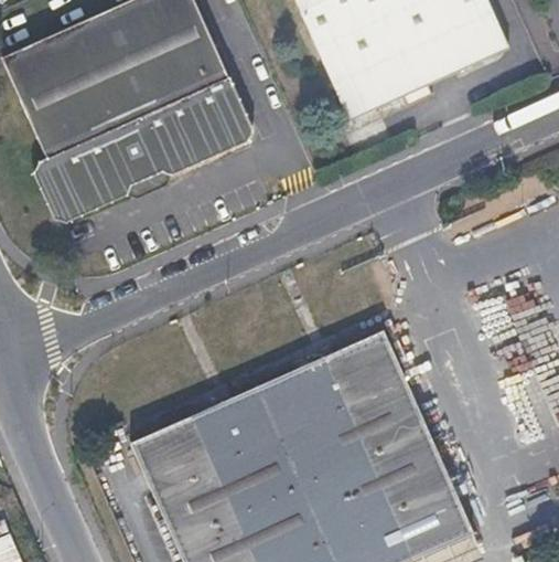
[(129,192),(130,187),(131,182),(161,170),(172,173),(249,140),(255,127),(201,0),(131,0),(2,55),(45,156),(39,159),(36,171),(54,213),(67,219),(129,192)]
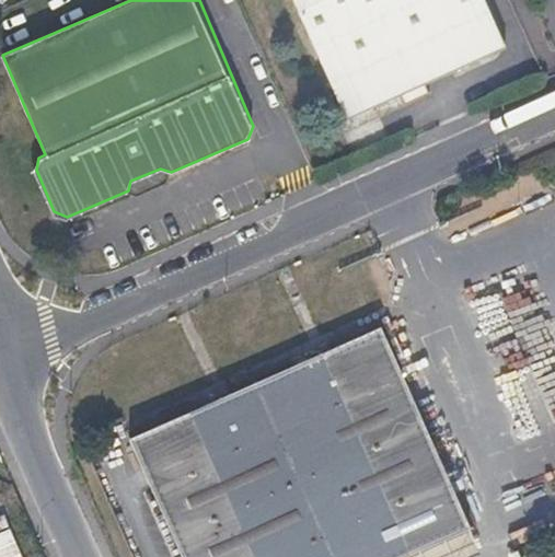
[(449,67),(452,74),(507,51),(483,0),(293,0),(347,119),(401,96),(426,86),(423,78),(449,67)]
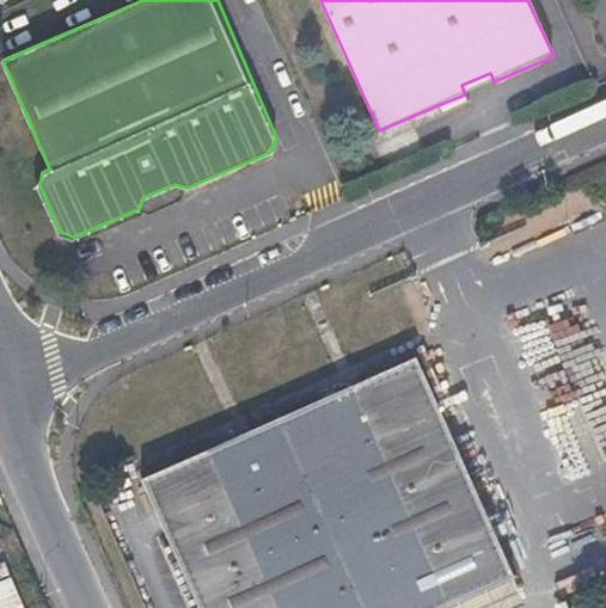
[(461,85),(465,94),(494,81),(490,73),(461,85)]
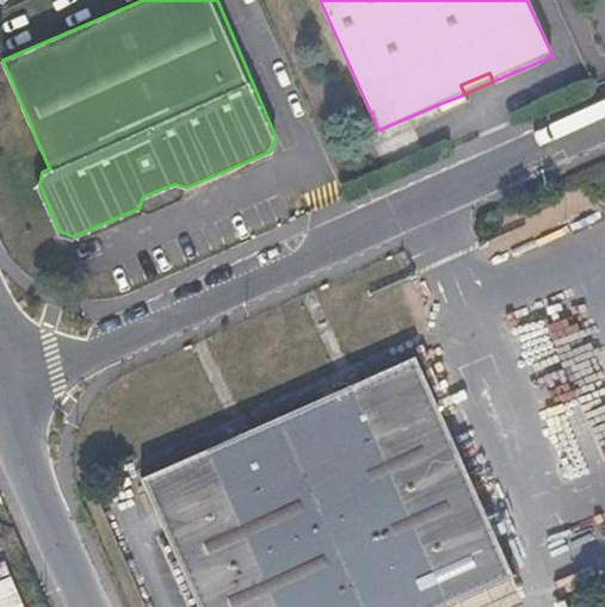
[(469,105),(464,94),(437,105),(442,117),(469,105)]
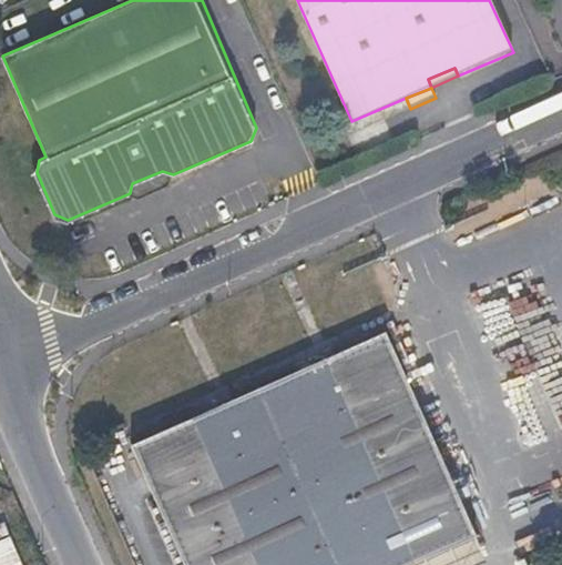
[(128,442),(172,545),(180,564),(410,564),(471,540),(384,333),(128,442)]
